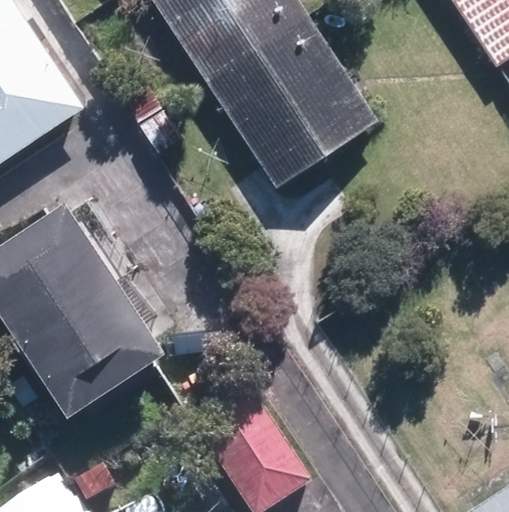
[(0,0),(0,164),(84,109),(10,0),(0,0)]
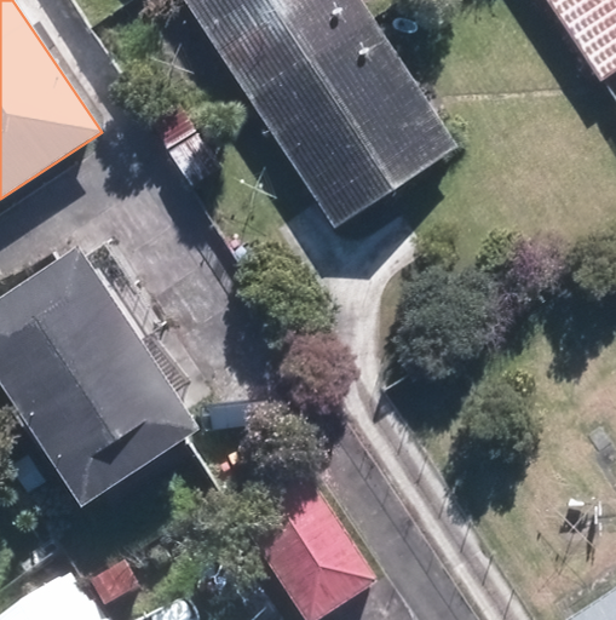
[(358,0),(183,0),(334,228),(456,148),(358,0)]
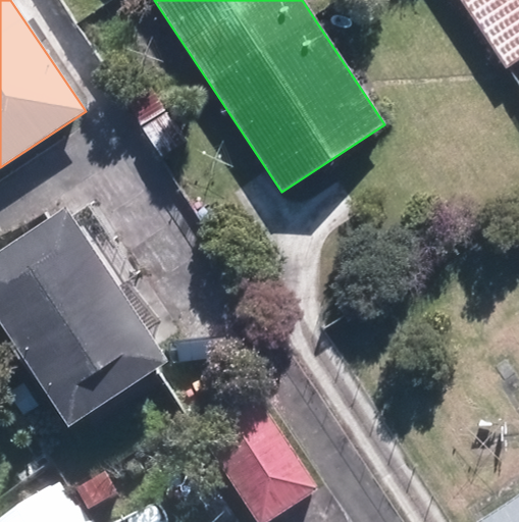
[(518,0),(461,0),(503,63),(518,52),(518,0)]
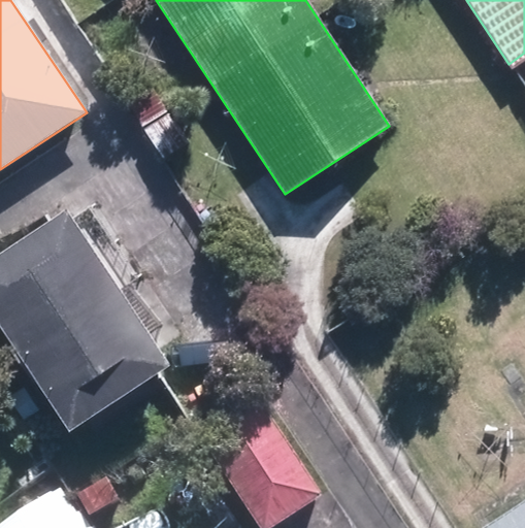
[(150,125),(174,109),(159,86),(135,101),(150,125)]
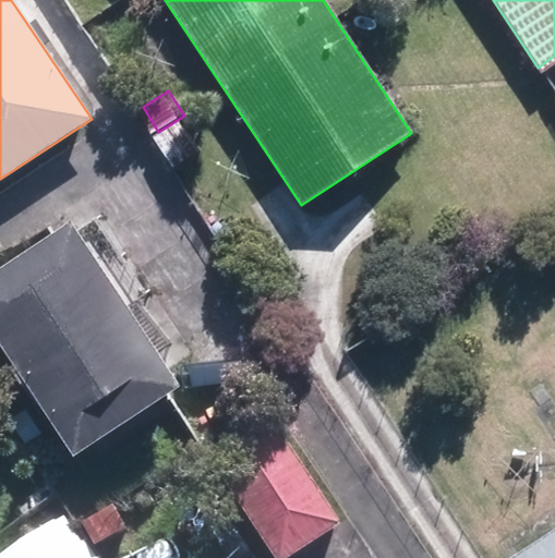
[(183,380),(73,217),(0,265),(0,340),(75,452),(183,380)]
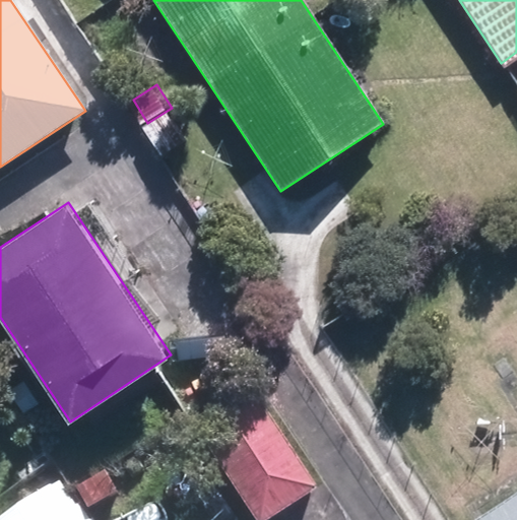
[(254,519),(266,519),(316,490),(249,384),(191,420),(254,519)]
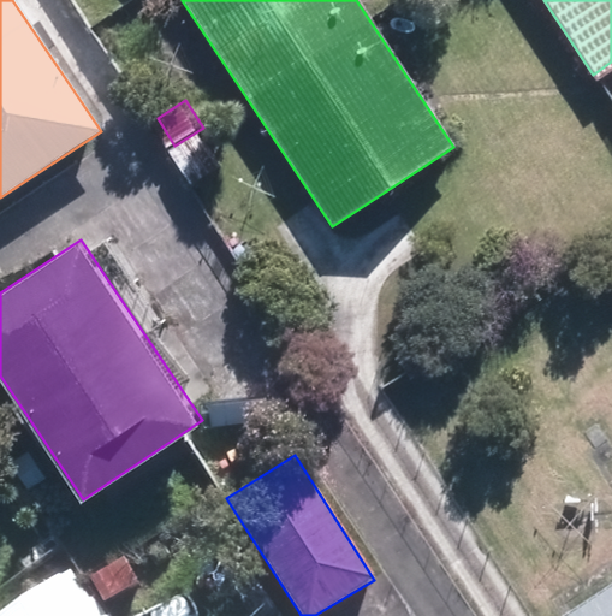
[(611,581),(563,614),(564,615),(611,615),(611,581)]
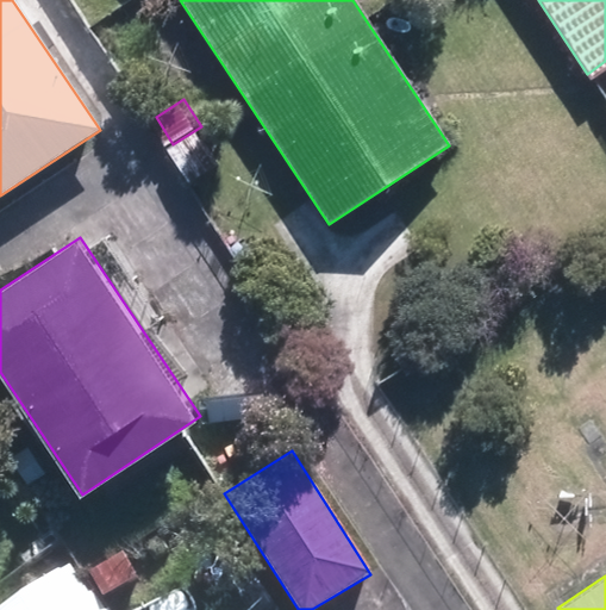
[(83,609),(63,579),(16,609),(83,609)]
